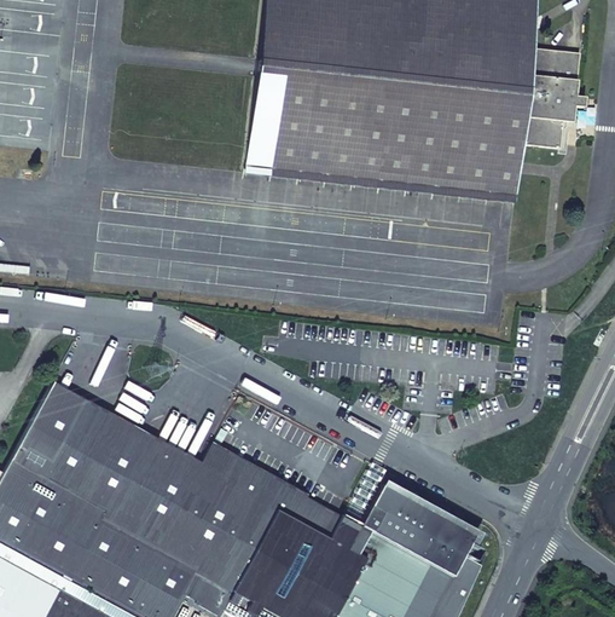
[(517,202),(518,192),(523,145),(563,149),(566,122),(567,102),(573,102),(573,107),(575,107),(585,108),(586,97),(576,97),(581,55),(534,48),(539,0),(265,0),(248,166),(489,194),(489,200),(517,202)]
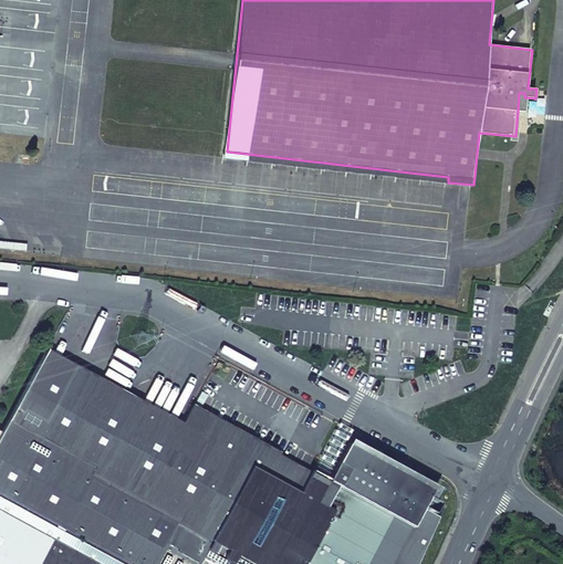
[(519,93),(518,112),(525,113),(527,97),(524,97),(524,93),(519,93)]
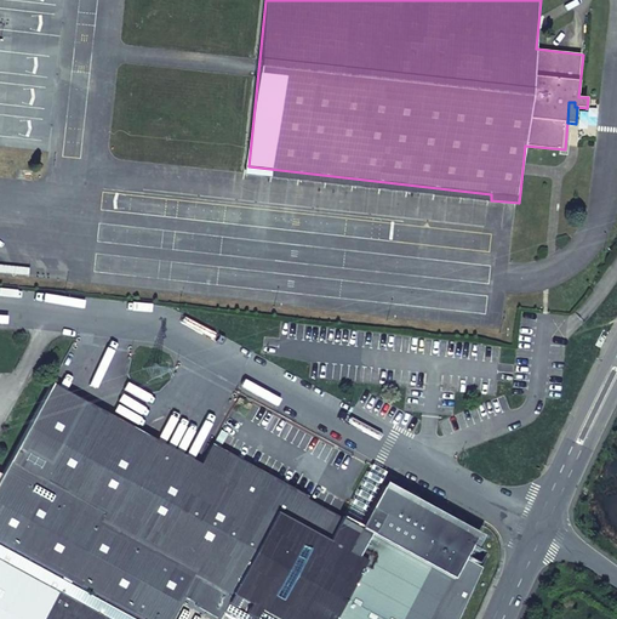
[(491,194),(249,166),(247,172),(491,200),(491,194)]
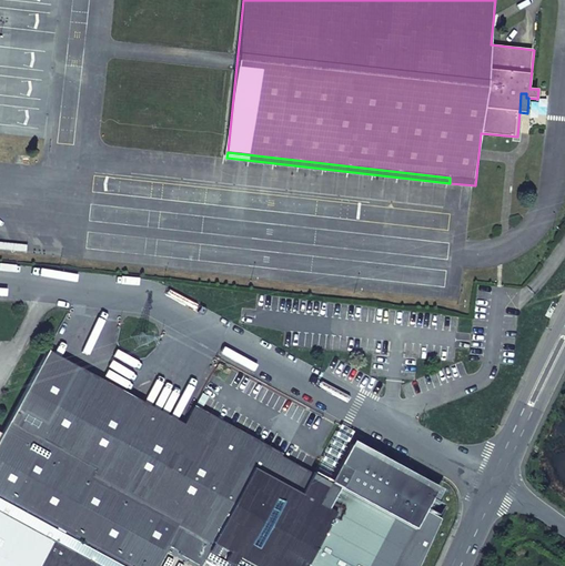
[(77,382),(84,369),(49,350),(42,363),(77,382)]
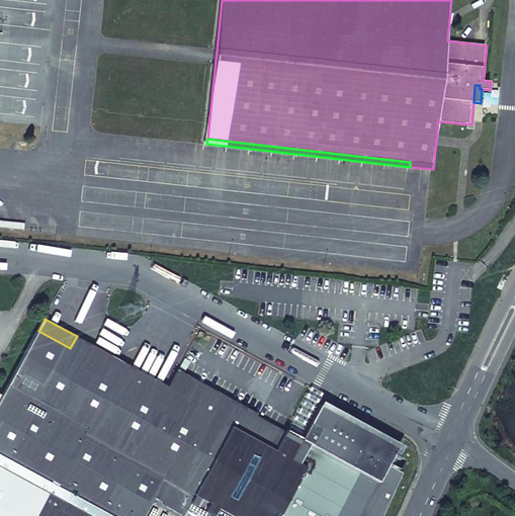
[(0,402),(0,450),(90,499),(120,515),(170,515),(172,512),(163,507),(151,500),(159,485),(164,477),(179,485),(197,495),(211,502),(220,507),(233,514),(237,515),(385,515),(406,470),(401,468),(407,458),(397,452),(400,446),(322,404),(303,439),(302,439),(299,443),(286,435),(288,431),(258,415),(259,413),(179,368),(169,387),(77,336),(70,348),(38,331),(0,402)]
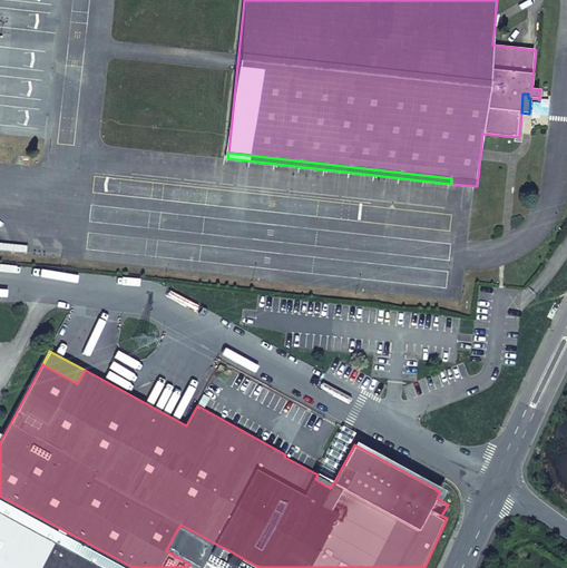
[(357,432),(346,427),(320,476),(318,475),(315,479),(330,488),(332,483),(333,483),(344,463),(340,461),(357,432)]
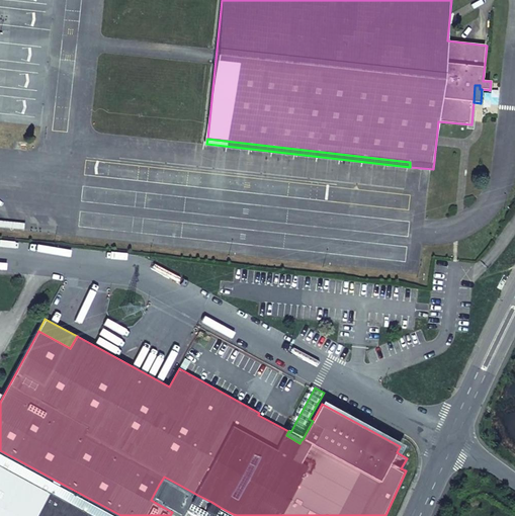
[(258,415),(288,431),(291,426),(261,410),(259,413),(258,415)]
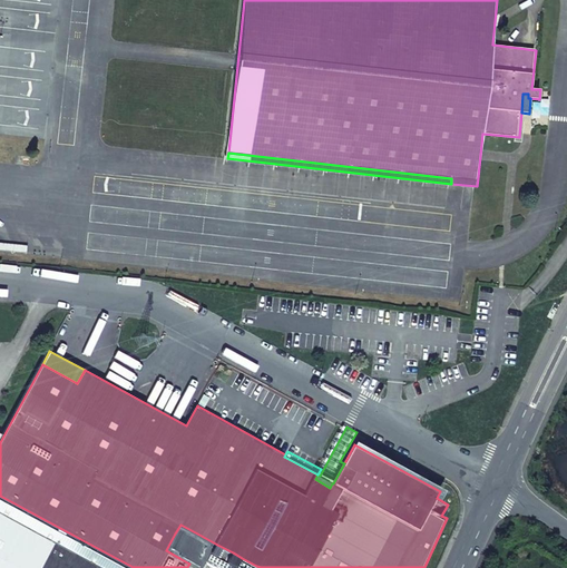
[(0,510),(100,565),(99,567),(101,567),(132,567),(133,567),(99,549),(98,552),(0,499),(0,510)]
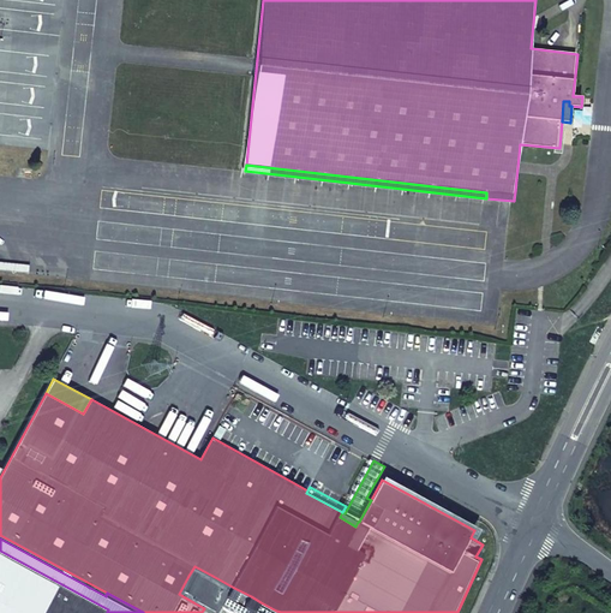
[(0,612),(109,612),(107,612),(0,552),(0,612)]
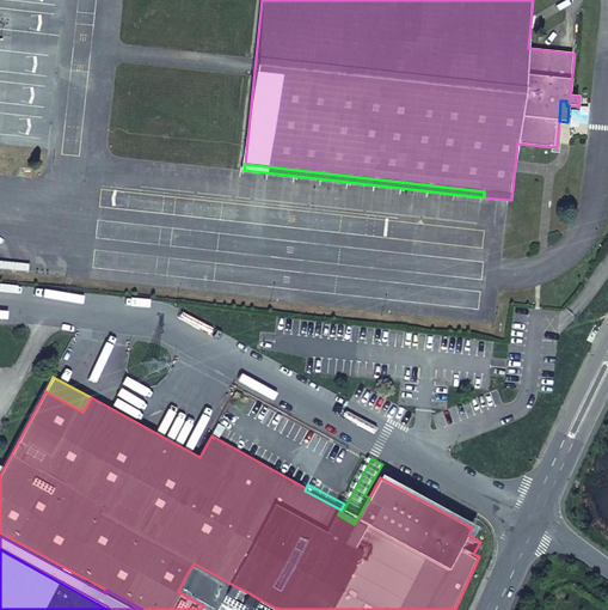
[(202,581),(206,583),(212,573),(194,563),(188,573),(202,581)]
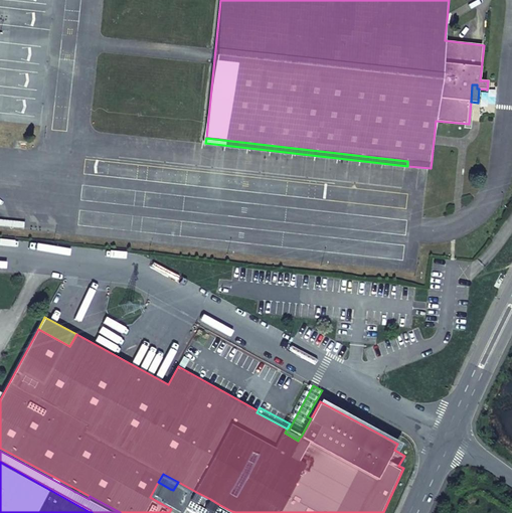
[(150,497),(162,504),(170,489),(158,482),(150,497)]
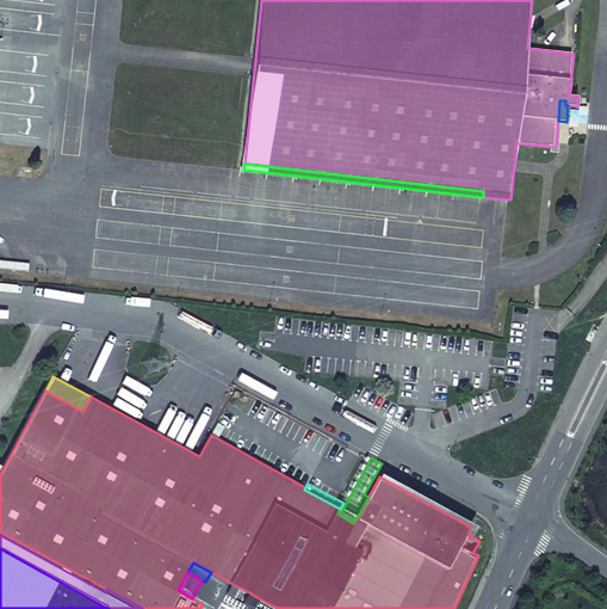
[(227,594),(233,584),(211,572),(205,582),(227,594)]
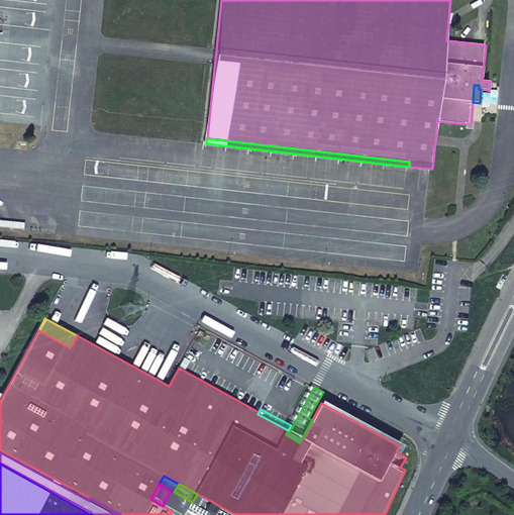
[(215,513),(219,506),(211,501),(206,509),(215,513)]
